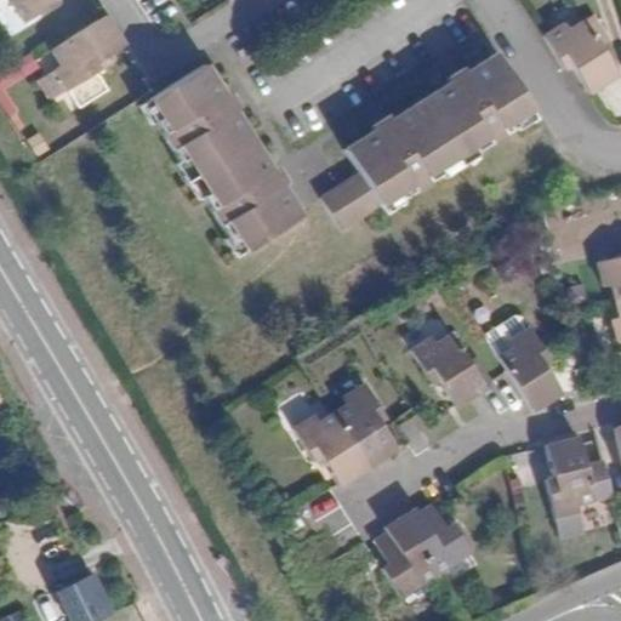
[(50,3),(53,0),(28,0),(26,3),(36,21),(55,10),(50,3)]
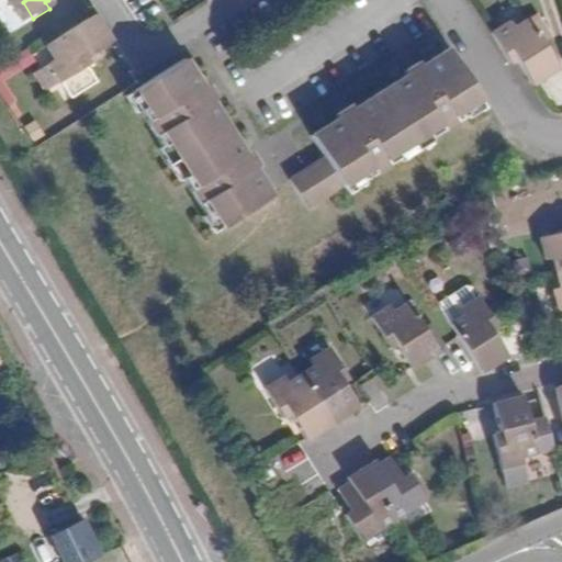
[(48,0),(45,2),(49,9),(63,1),(62,0),(48,0)]
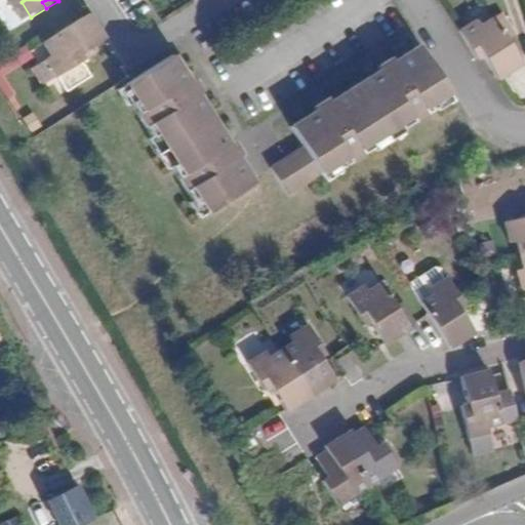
[(97,11),(53,41),(61,52),(54,55),(74,88),(99,74),(90,58),(92,56),(89,51),(103,43),(113,37),(97,11)]
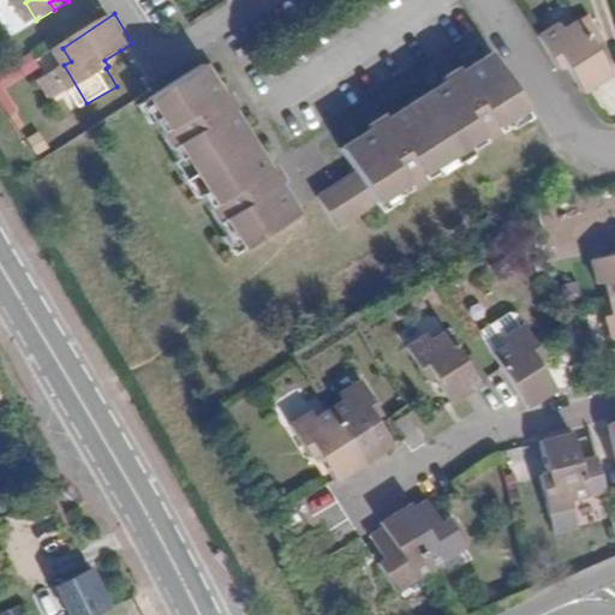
[(567,69),(584,95),(610,78),(577,25),(563,34),(557,24),(538,36),(560,72),(567,69)]
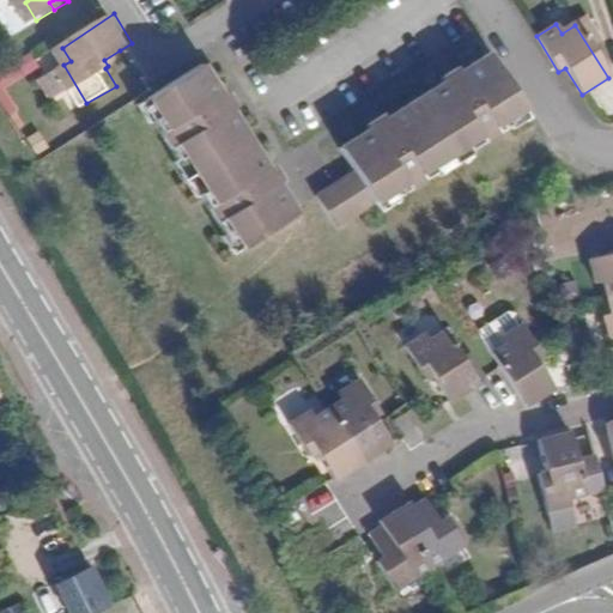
[(120,50),(104,60),(108,66),(123,58),(120,50)]
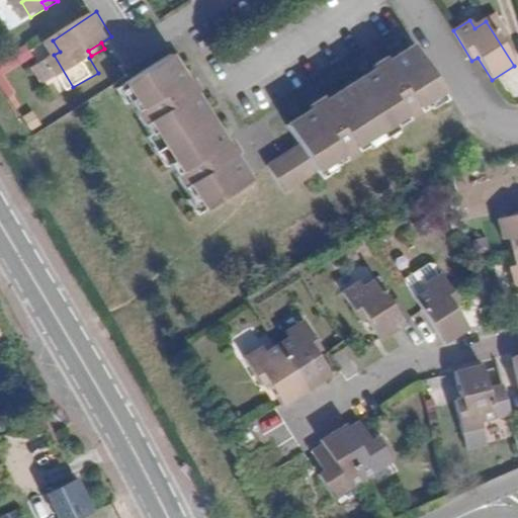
[(426,98),(439,89),(412,47),(387,62),(384,58),(374,66),(376,69),(326,101),(322,97),(310,104),(313,109),(288,124),(299,143),(267,164),(281,187),(314,167),(328,159),(332,165),(365,144),(362,138),(392,118),(397,125),(430,104),(426,98)]
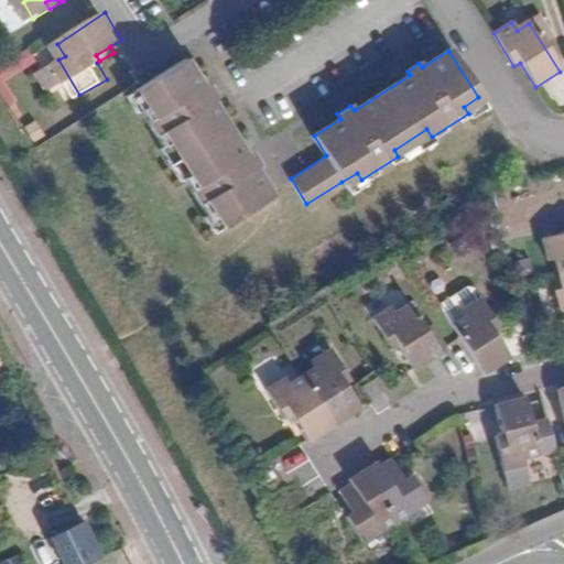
[(190,62),(180,67),(187,79),(197,73),(190,62)]
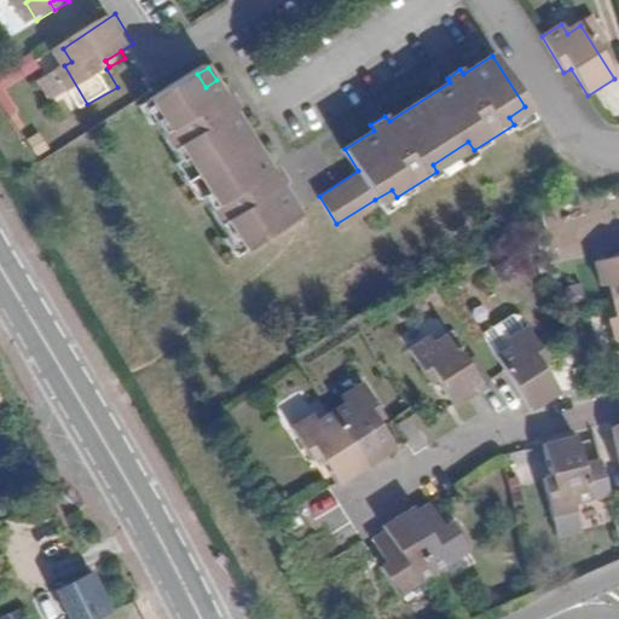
[(226,97),(217,80),(206,87),(197,74),(157,100),(167,116),(161,121),(186,162),(192,156),(214,194),(209,197),(233,238),(239,235),(250,252),(291,225),(283,212),(294,204),(284,190),(289,186),(278,169),(275,172),(265,156),(254,163),(237,137),(248,129),(237,114),(241,110),(231,94),(226,97)]
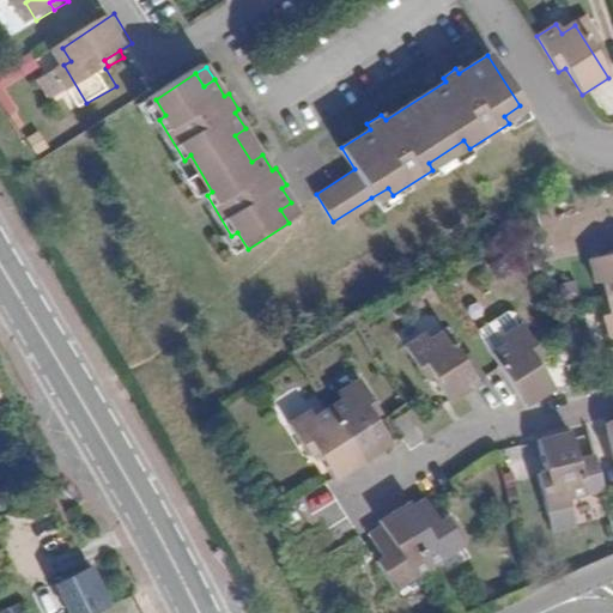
[(165,115),(156,99),(145,107),(156,122),(159,120),(165,115)]
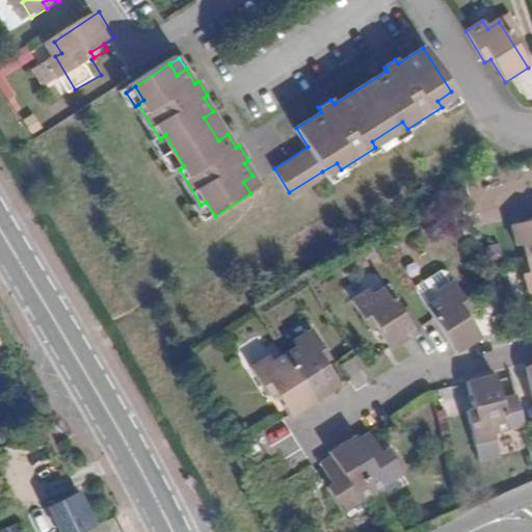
[(437,101),(442,107),(443,110),(457,102),(451,91),(437,101)]
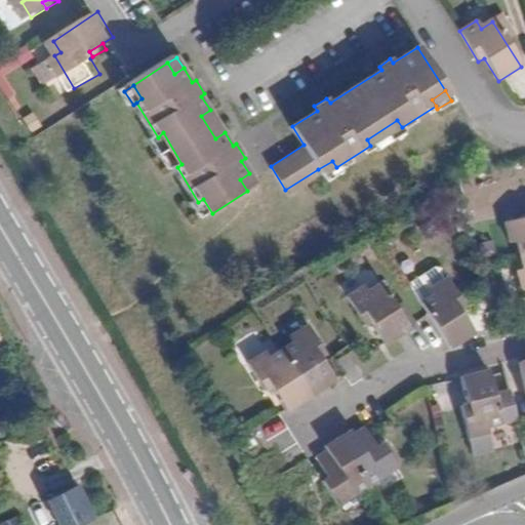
[(225,132),(210,110),(201,116),(215,138),(225,132)]
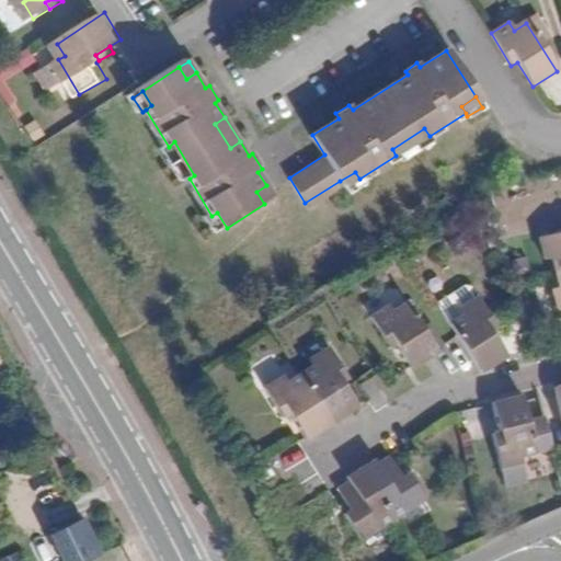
[(392,149),(396,156),(398,159),(431,139),(430,136),(424,128),(392,149)]
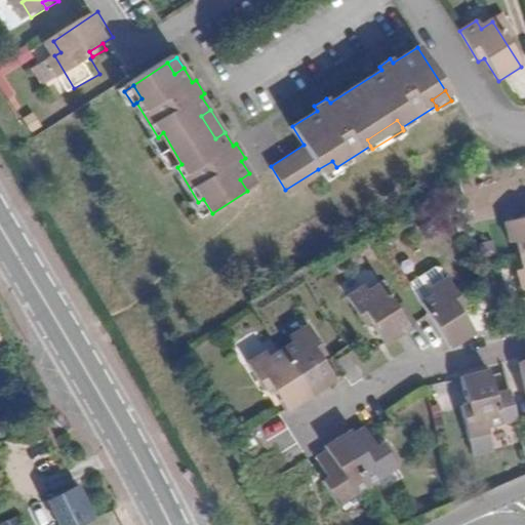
[(172,170),(177,167),(182,164),(163,132),(158,137),(153,140),(172,170)]
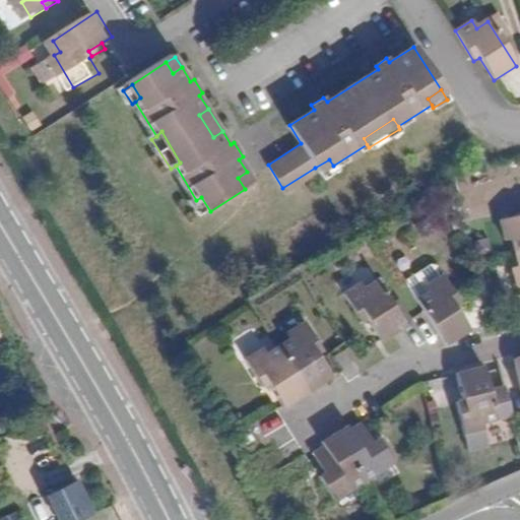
[(329,159),(315,168),(320,177),(334,169),(333,166),(329,159)]
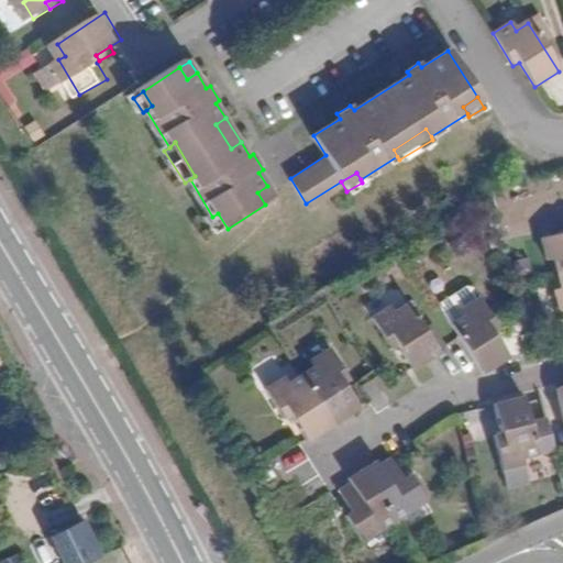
[(257,192),(265,205),(274,198),(267,186),(257,192)]
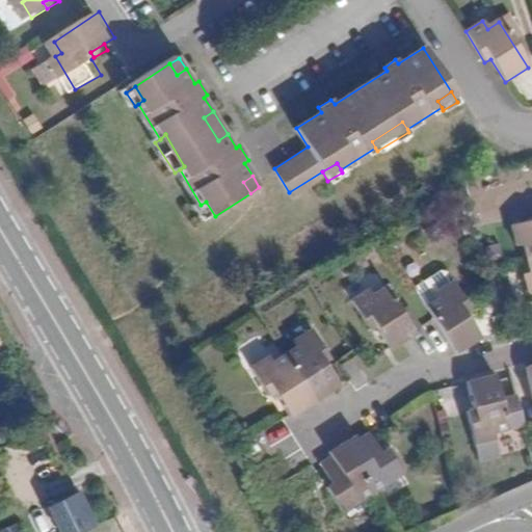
[(207,221),(215,216),(206,202),(201,205),(196,207),(207,221)]
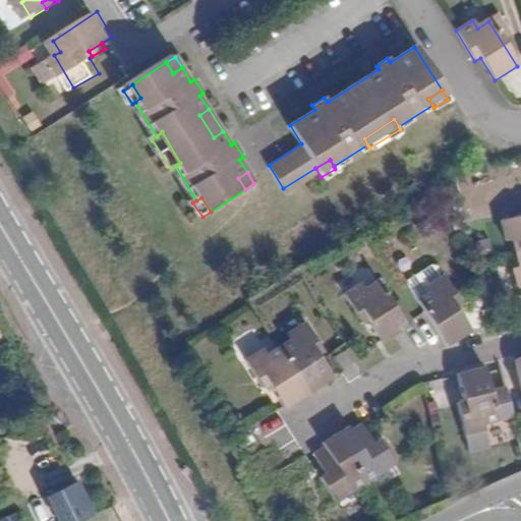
[(520,213),(511,216),(513,223),(520,221),(520,213)]
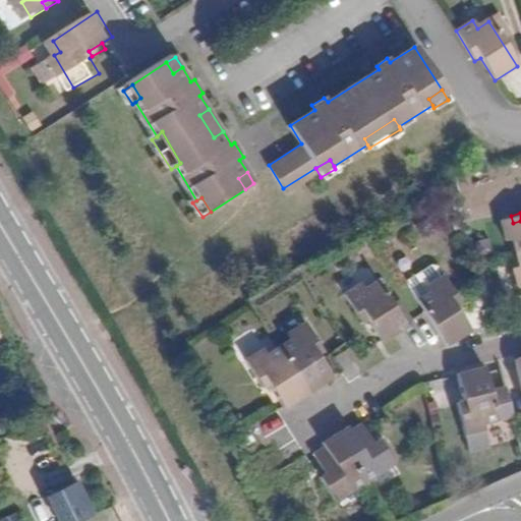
[(520,221),(513,223),(511,216),(494,220),(499,240),(510,237),(513,252),(516,264),(506,267),(512,287),(520,284),(520,221)]
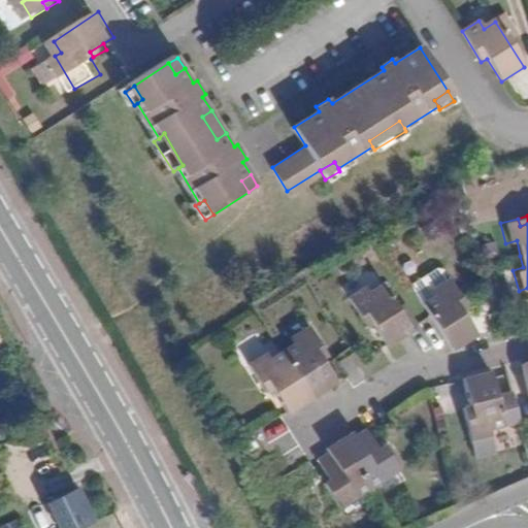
[(420,302),(430,317),(449,345),(471,331),(457,308),(463,304),(446,275),(440,268),(434,266),(408,284),(420,302)]
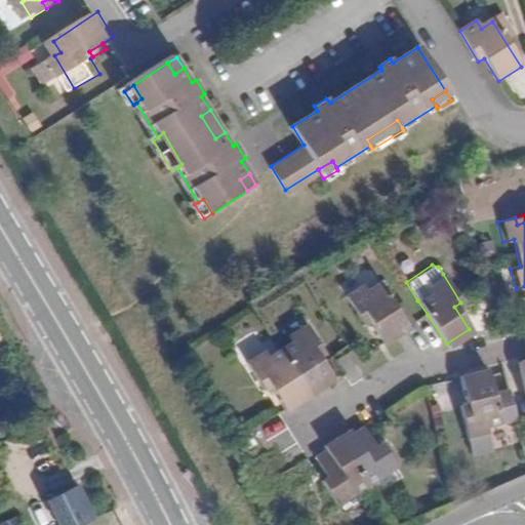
[(346,293),(355,309),(363,304),(372,318),(387,340),(396,335),(408,327),(407,324),(395,306),(378,280),(367,287),(363,282),(346,293)]
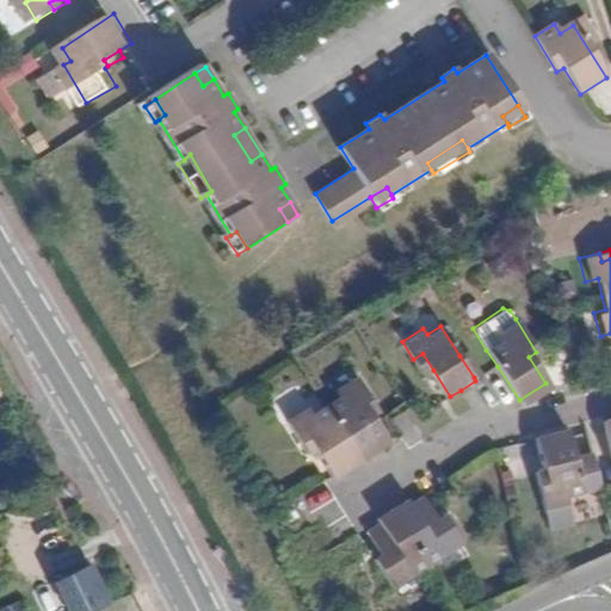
[(460,356),(474,377),(475,381),(482,376),(466,351),(460,356)]
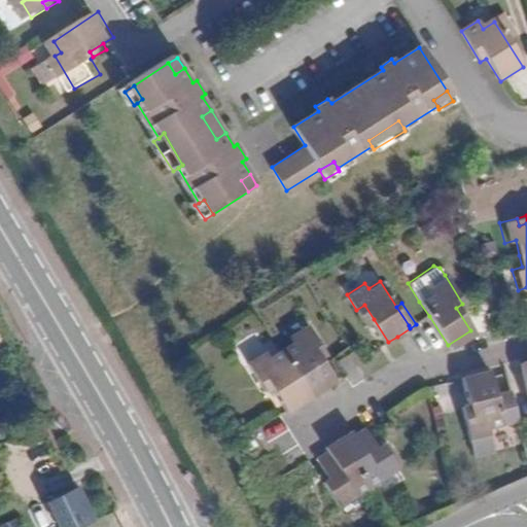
[(364,305),(356,310),(366,324),(374,319),(364,305)]
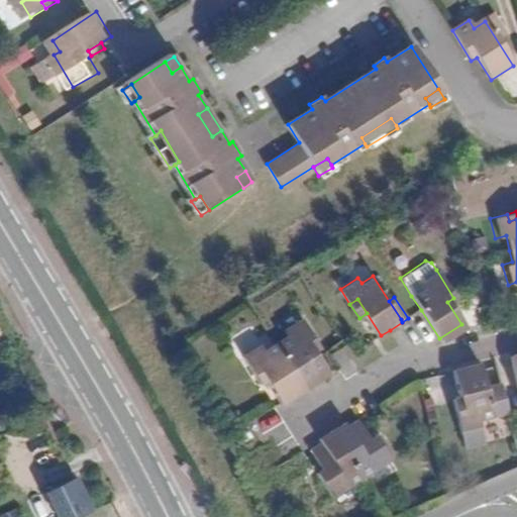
[(260,365),(266,375),(281,401),(329,371),(315,346),(320,343),(303,316),(285,327),(290,334),(279,341),(266,348),(260,341),(244,351),(254,369),(260,365)]
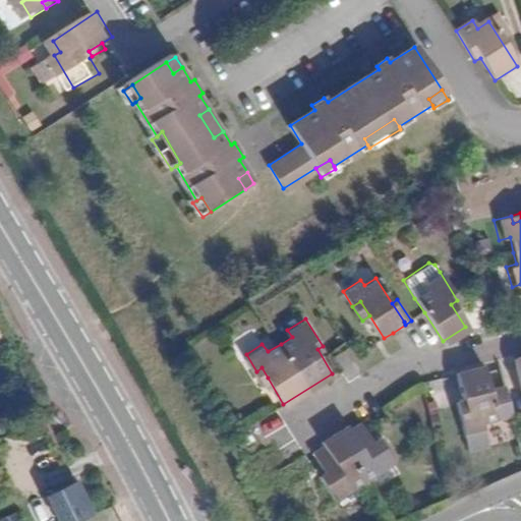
[(263,382),(268,378),(262,367),(256,371),(263,382)]
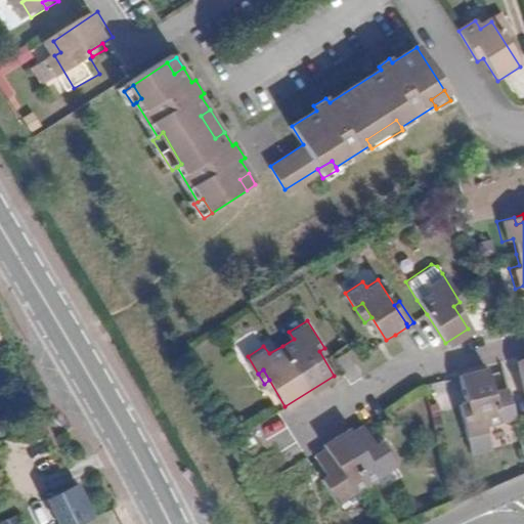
[(470,370),(444,378),(450,405),(445,406),(452,438),(472,434),(470,428),(483,424),(470,370)]
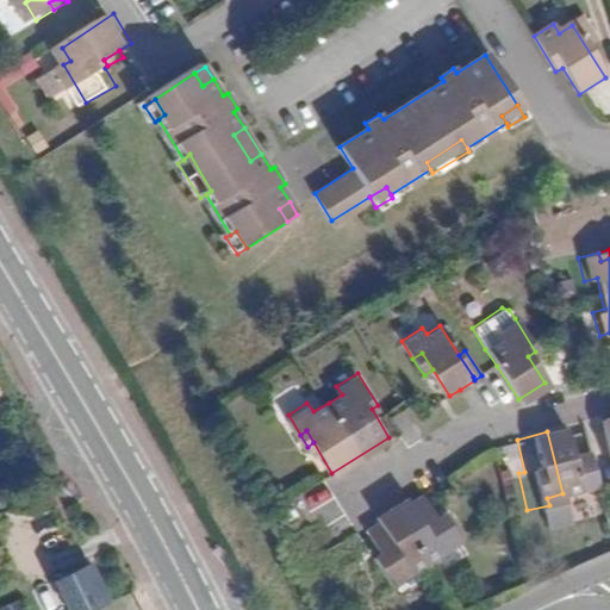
[(408,498),(365,524),(383,554),(378,558),(396,589),(415,577),(410,568),(459,536),(446,515),(440,518),(423,495),(410,502),(408,498)]
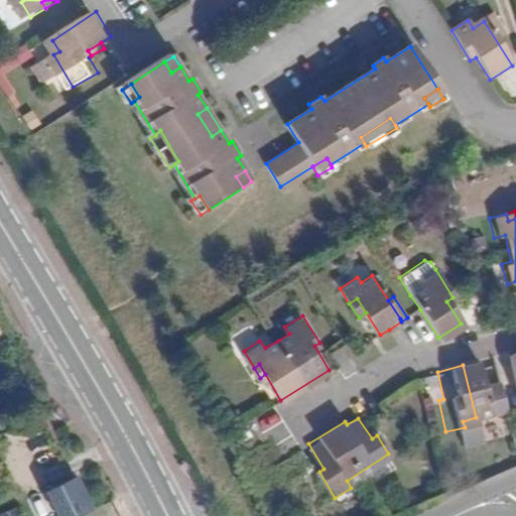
[(78,515),(90,510),(72,475),(42,489),(55,515),(78,515)]
